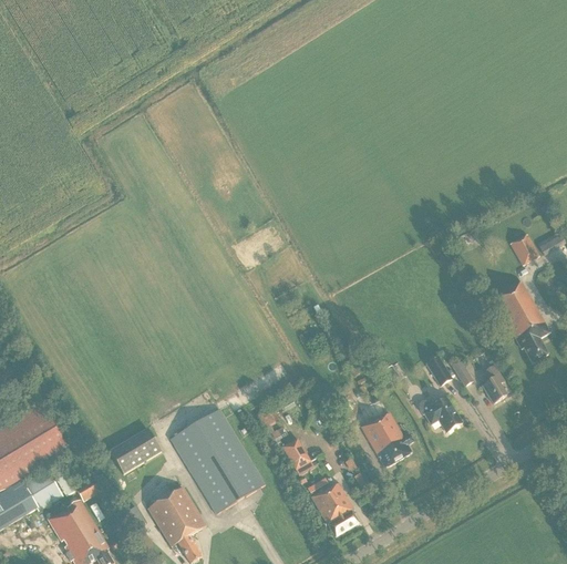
[(508,242),(522,264),(539,254),(526,232),(508,242)]
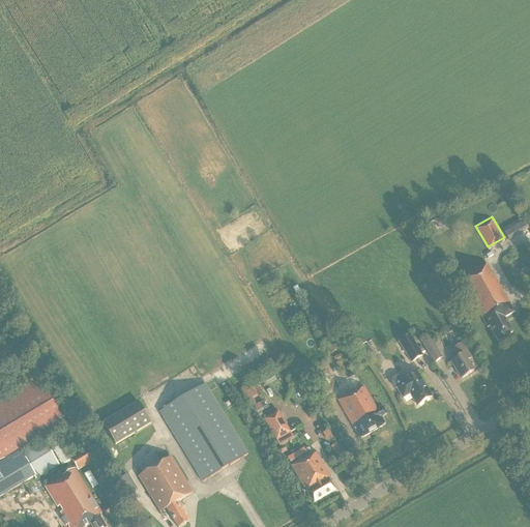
[(504,229),(508,237),(528,226),(523,218),(504,229)]
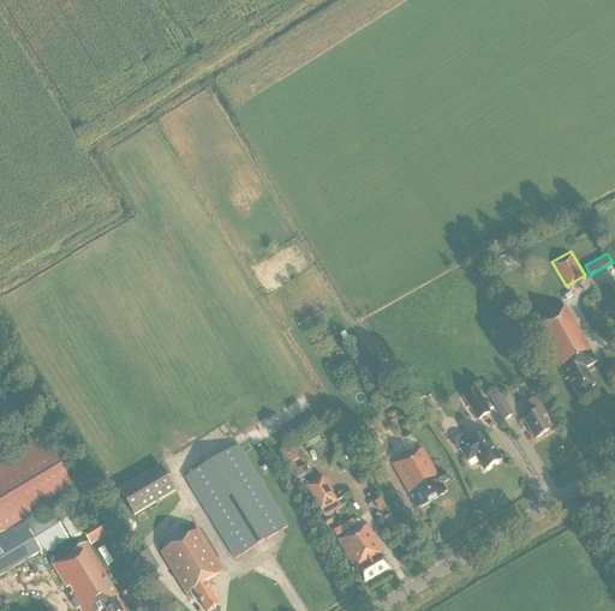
[(577,391),(595,382),(585,365),(597,358),(566,304),(556,310),(555,307),(533,319),(566,377),(567,376),(577,391)]
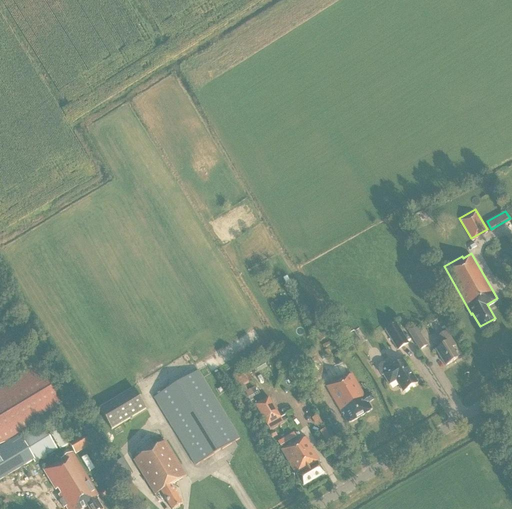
[(314,330),(320,339),(330,333),(324,324),(327,322),(323,317),(313,324),(316,329),(314,330)]
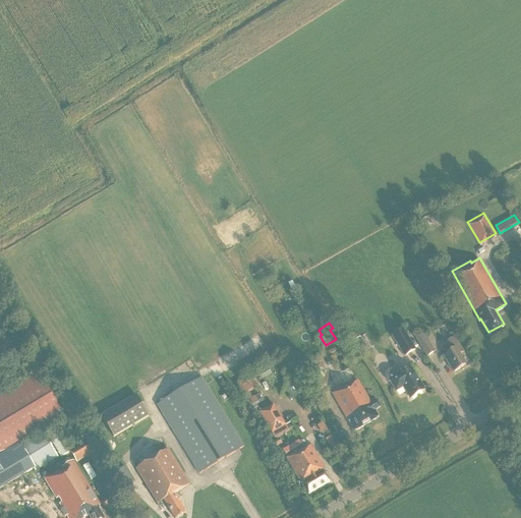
[(415,346),(410,339),(402,326),(392,333),(404,353),(415,346)]
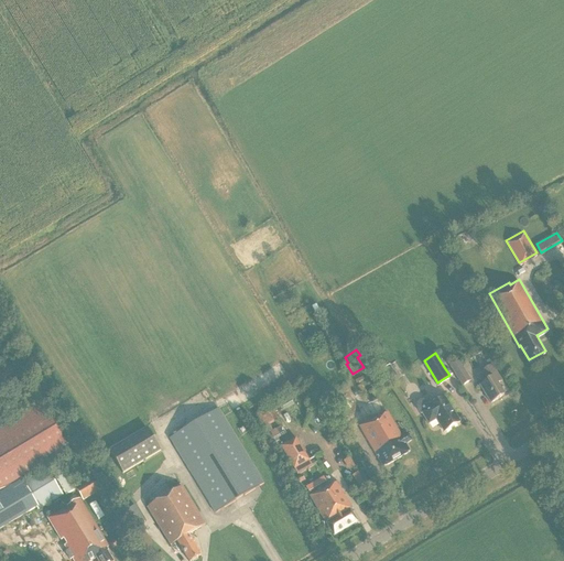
[(458,359),(451,364),(463,383),(470,378),(458,359)]
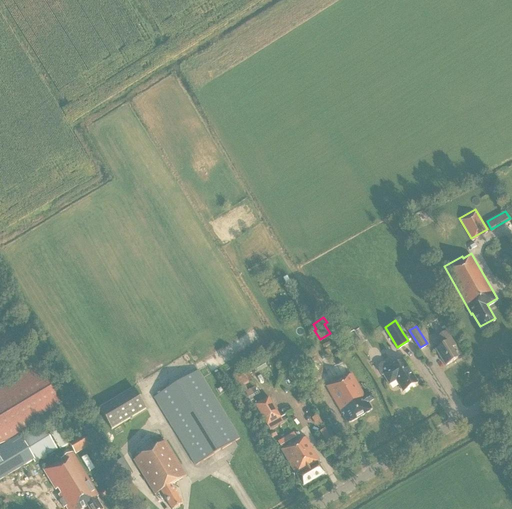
[(361,338),(354,328),(345,335),(351,344),(354,342),(354,343),(361,338)]
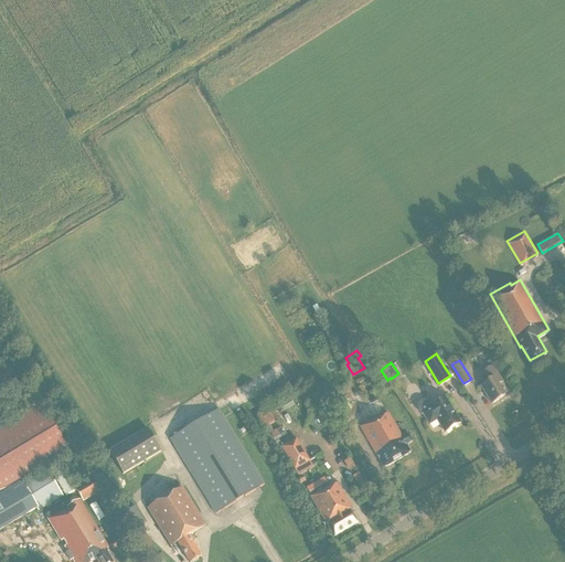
[(491,401),(504,392),(498,381),(502,379),(493,363),(482,370),(488,379),(480,383),(491,401)]
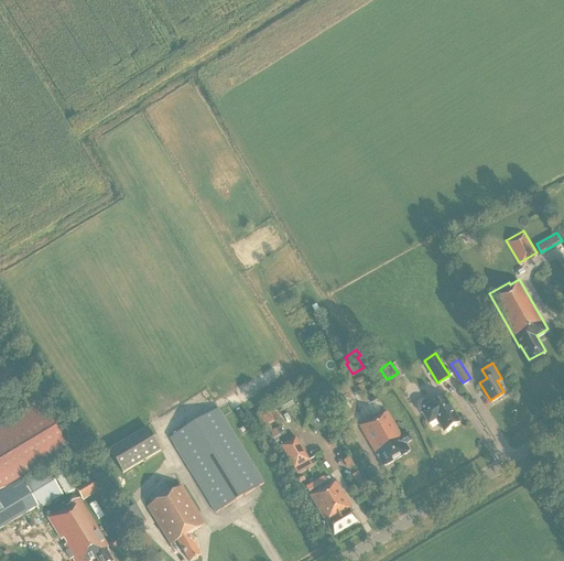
[(444,395),(430,403),(426,399),(425,398),(424,398),(423,398),(422,398),(421,398),(420,398),(419,399),(418,400),(416,401),(416,402),(416,405),(416,406),(421,411),(422,411),(429,422),(436,417),(444,429),(459,419),(444,395)]
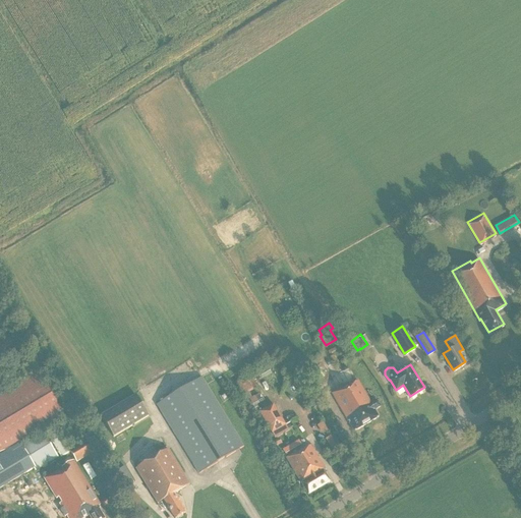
[(21,445),(18,441),(64,413),(38,370),(0,393),(0,484),(33,465),(35,468),(58,455),(44,432),(21,445)]
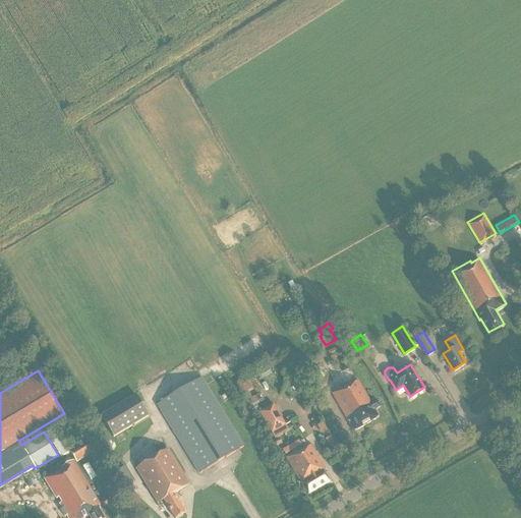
[(198,470),(243,444),(201,375),(157,402),(198,470)]
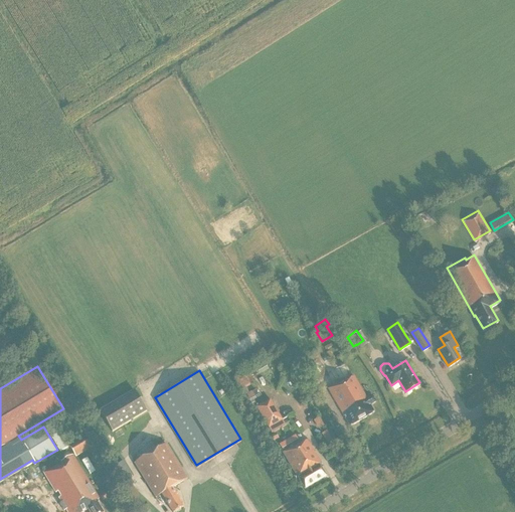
[(350,423),(374,409),(370,403),(376,400),(372,394),(368,396),(354,375),(346,379),(344,377),(328,386),(350,423)]
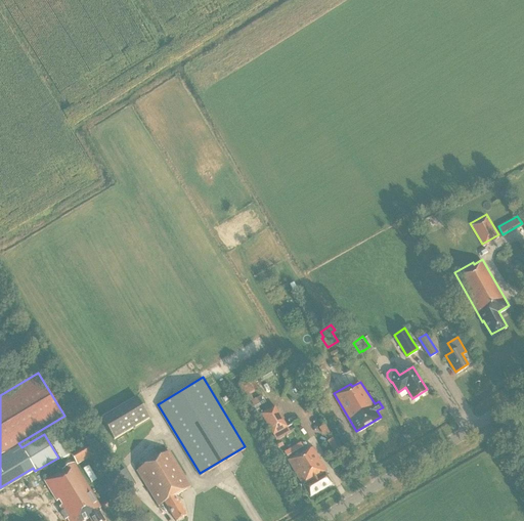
[(262,392),(251,399),(255,406),(266,400),(262,392)]
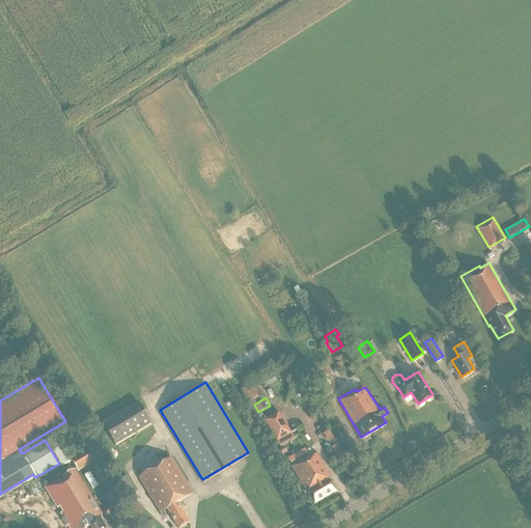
[(103,421),(115,443),(151,421),(138,400),(103,421)]
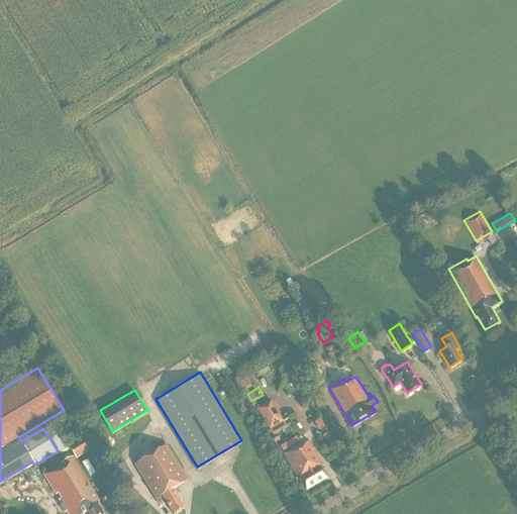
[(272,399),(256,407),(270,428),(284,419),(272,399)]
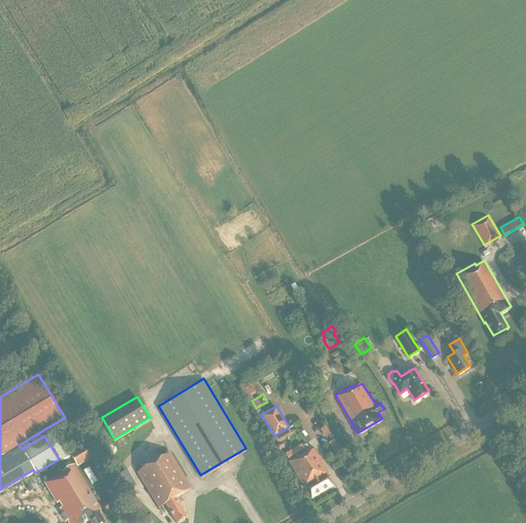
[(69,454),(57,434),(48,438),(62,459),(69,454)]
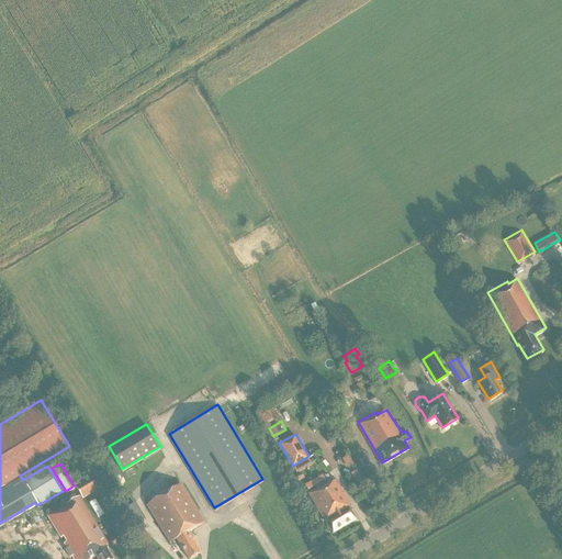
[(75,483),(82,495),(100,485),(92,473),(75,483)]
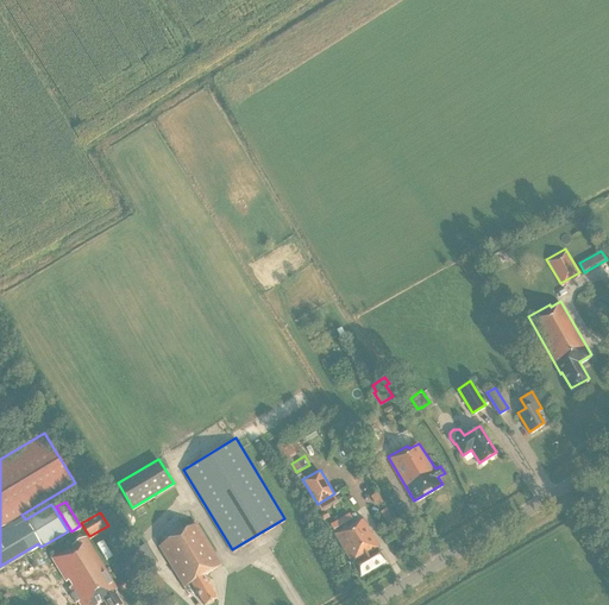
[(360,575),(387,560),(377,546),(380,544),(363,517),(334,533),(351,561),(352,561),(360,575)]
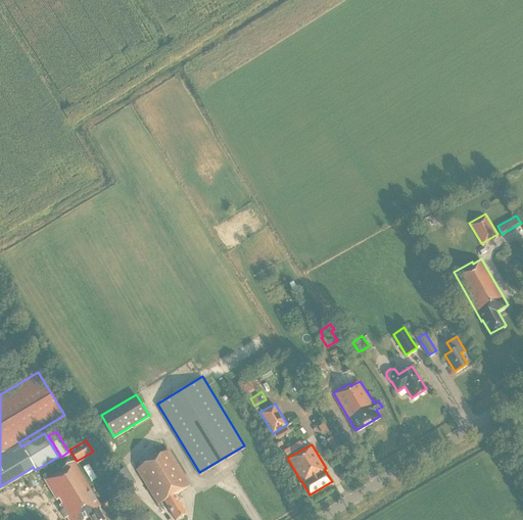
[(176,518),(186,512),(174,492),(190,483),(169,448),(137,468),(158,503),(163,499),(176,518)]
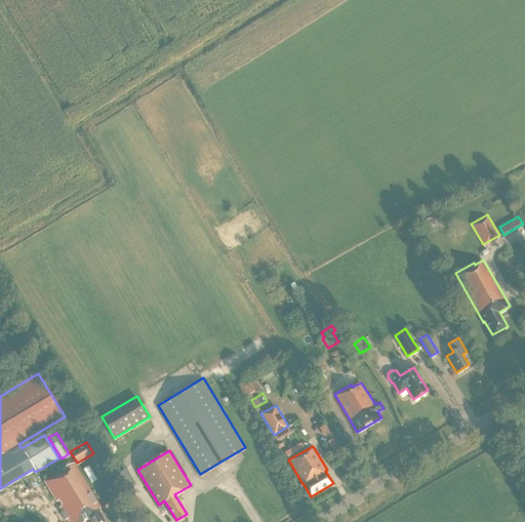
[(74,462),(61,469),(44,479),(69,521),(80,521),(89,517),(92,521),(105,521),(106,521),(98,510),(101,509),(97,505),(99,504),(74,462)]
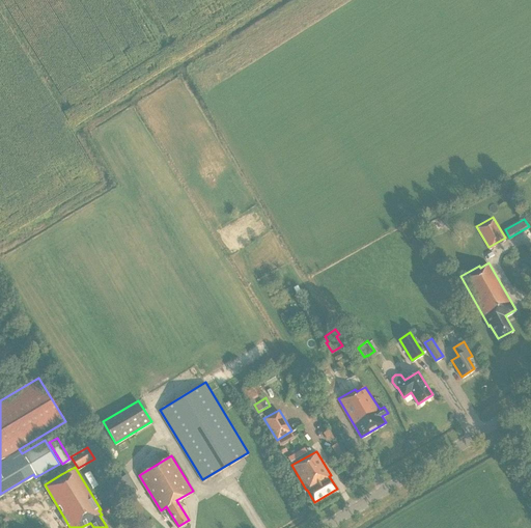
[(137,489),(127,472),(117,477),(128,494),(137,489)]
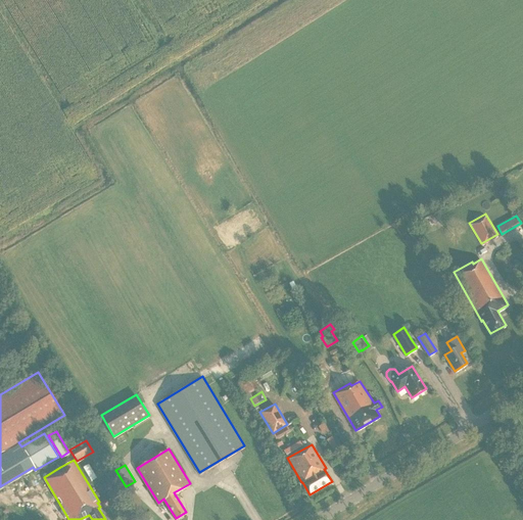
[(36,474),(27,480),(31,485),(39,479),(36,474)]
